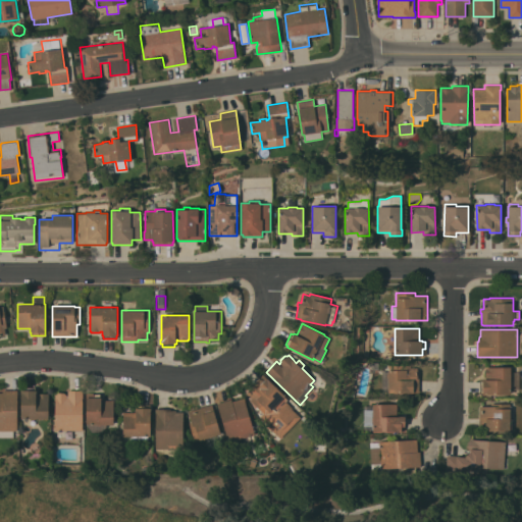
[(419,393),(388,392),(388,387),(382,387),(382,371),(388,371),(388,364),(405,365),(405,367),(417,367),(417,376),(419,376),(419,393)]
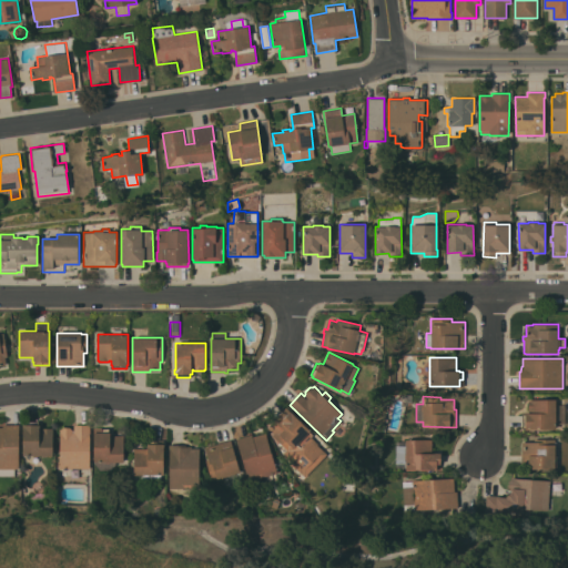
[(556,404),(565,405),(565,424),(556,424),(556,429),(539,429),(539,434),(530,434),(530,429),(529,429),(525,429),(525,428),(521,428),(521,414),(525,414),(525,412),(529,412),(529,411),(528,411),(528,401),(529,401),(529,399),(556,399),(556,404)]
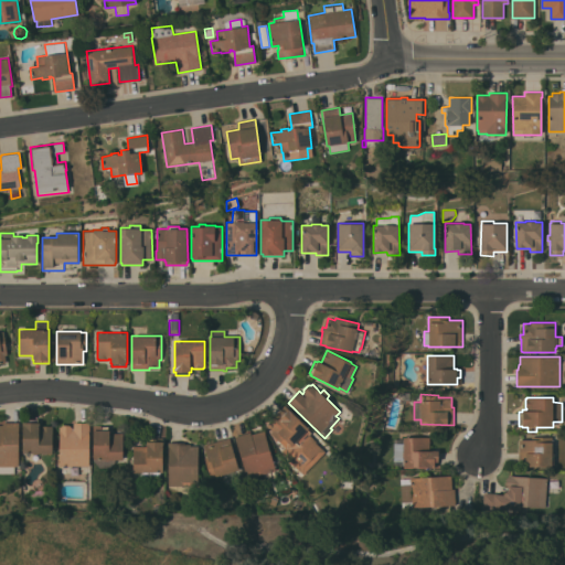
[(304,473),(295,465),(294,466),(288,460),(289,459),(281,451),(286,447),(270,433),(272,432),(267,426),(274,419),(273,418),(285,406),(311,433),(309,435),(317,441),(316,441),(326,451),(304,473)]
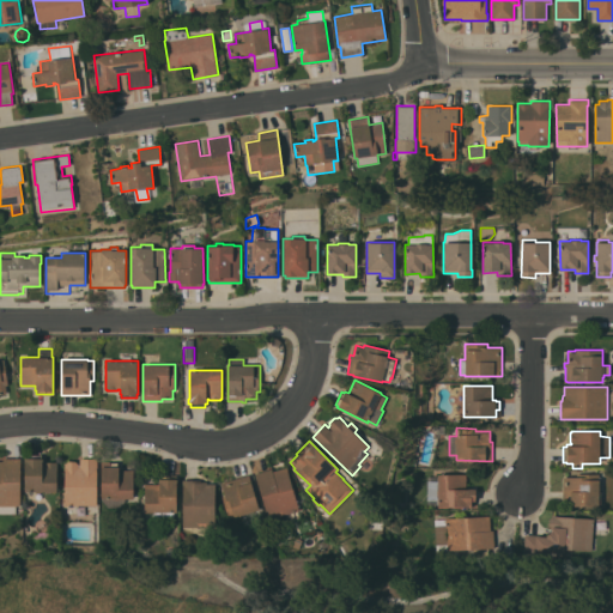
[(25,459),(26,459),(26,455),(41,455),(41,459),(43,459),(43,460),(42,460),(42,462),(58,462),(58,491),(43,491),(42,492),(37,492),(36,491),(25,491),(25,459)]
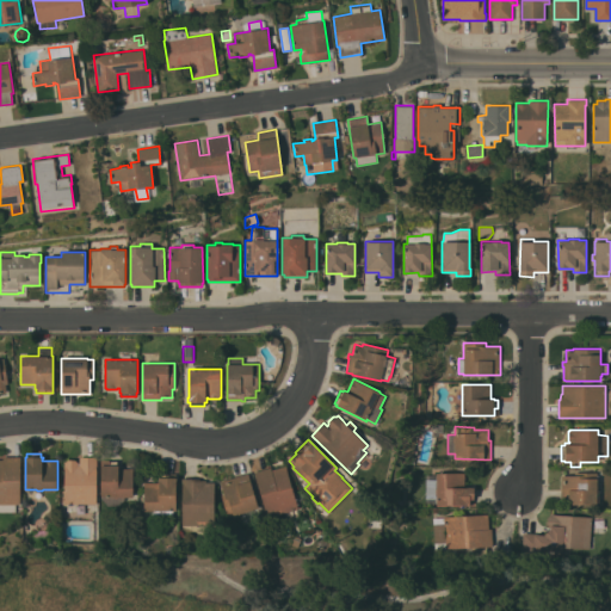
[(97,467),(97,504),(96,504),(96,512),(66,512),(66,504),(65,504),(65,461),(66,461),(68,460),(75,460),(76,462),(79,462),(79,457),(97,456),(97,467)]
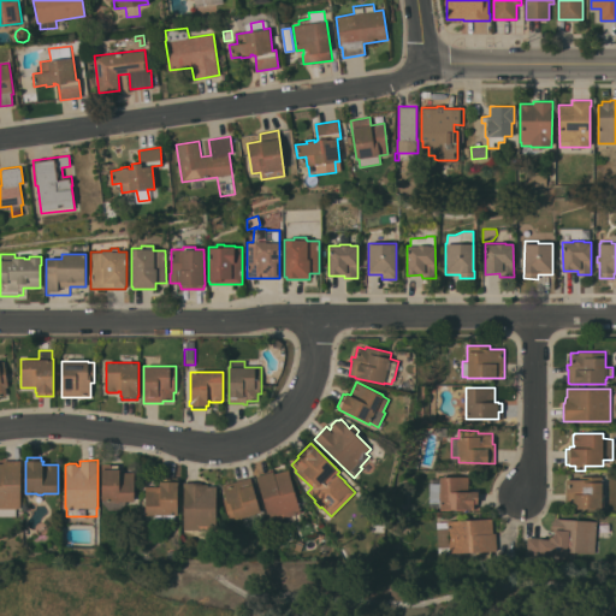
[(0,463),(4,463),(4,461),(21,461),(21,508),(15,508),(15,514),(0,514),(0,463)]
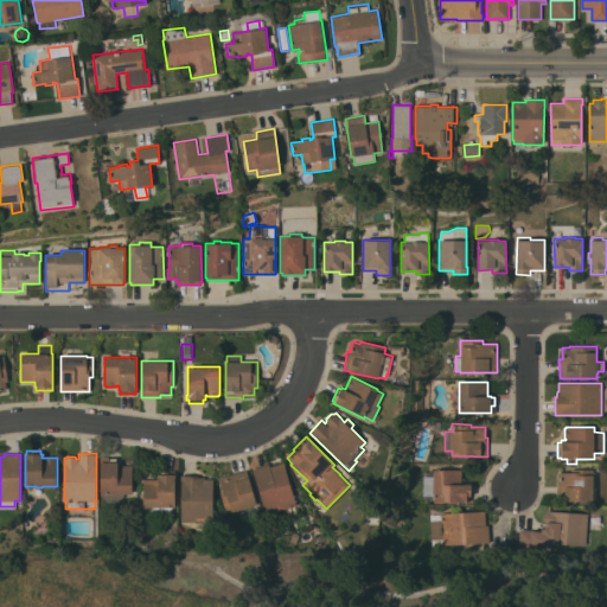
[(101,457),(108,457),(108,458),(117,458),(117,465),(132,465),(132,493),(125,493),(125,496),(119,502),(107,502),(102,496),(102,493),(101,493),(101,457)]
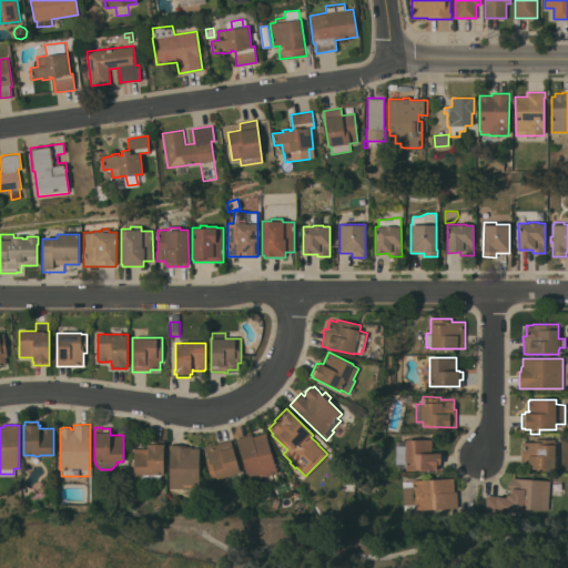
[(236,438),(252,434),(253,436),(266,433),(277,473),(249,480),(236,438)]
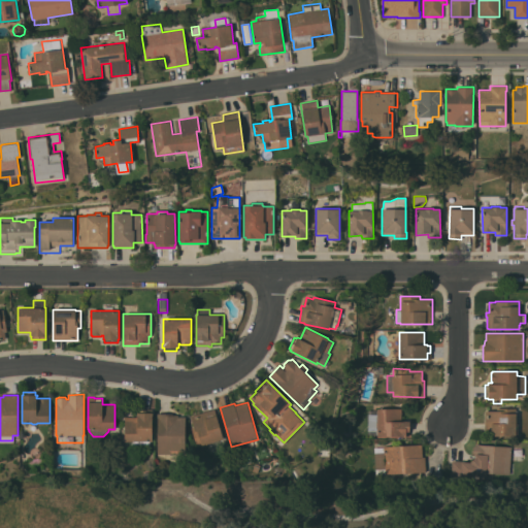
[(517,407),(517,421),(516,421),(516,435),(485,435),(485,410),(496,410),(496,407),(517,407)]
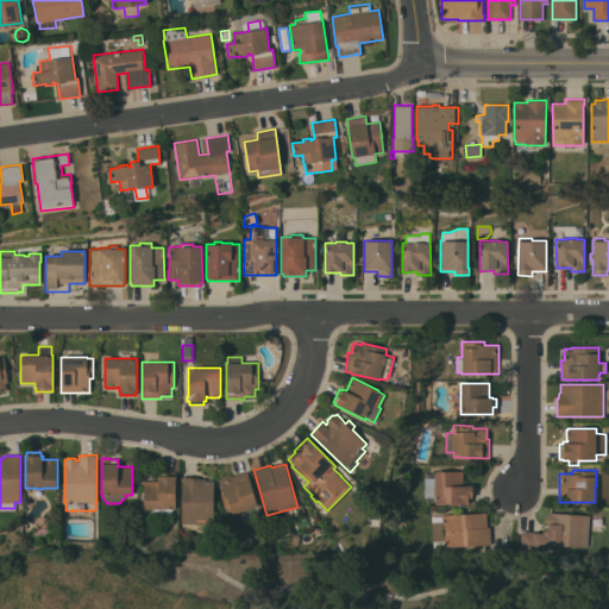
[(248,471),(257,506),(227,515),(220,494),(224,493),(220,479),(248,471)]
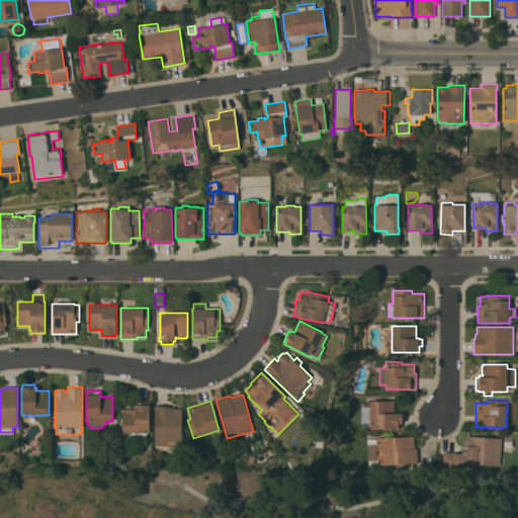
[(370,426),(361,426),(361,403),(369,403),(369,401),(394,401),(394,413),(402,413),(402,423),(401,423),(401,427),(370,428),(370,426)]
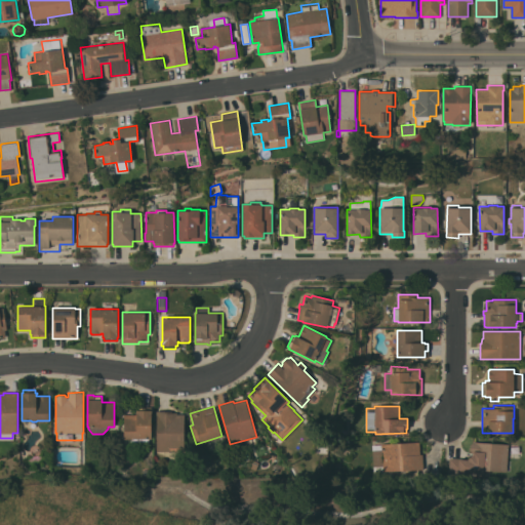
[(149,439),(149,445),(125,445),(125,439),(124,439),(124,414),(135,414),(135,410),(137,410),(137,407),(146,407),(146,410),(152,410),(152,412),(151,412),(152,439),(149,439)]
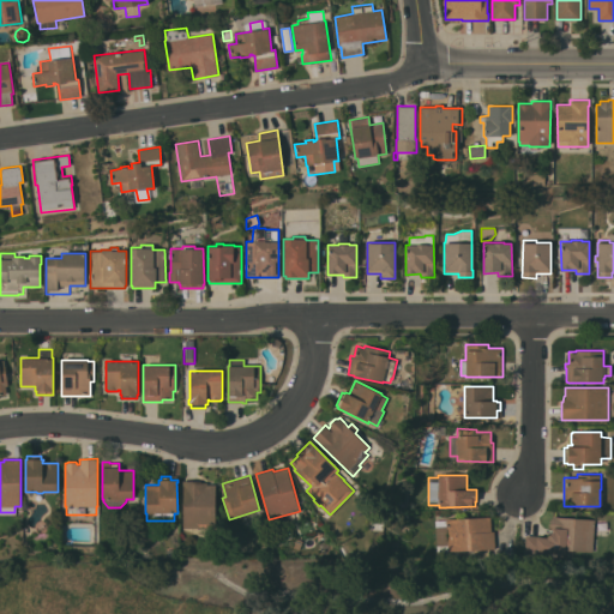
[(182,481),(200,480),(200,482),(208,482),(208,485),(215,485),(216,528),(184,528),(182,481)]
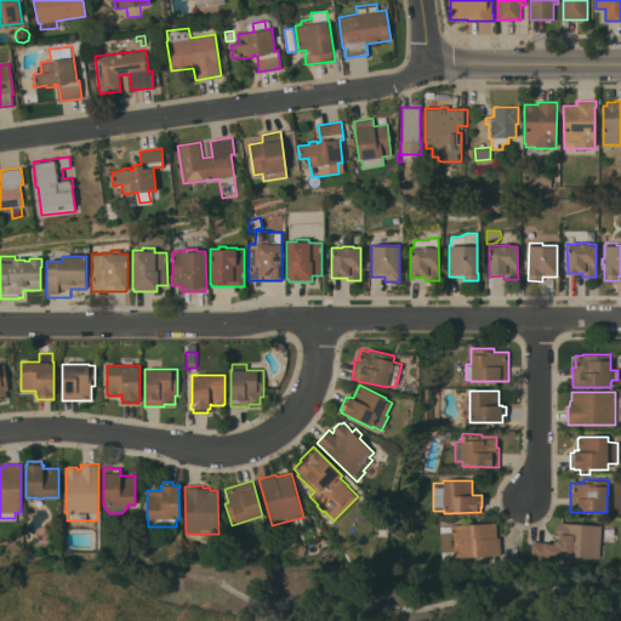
[(602,525),(599,558),(573,556),(573,560),(554,559),(554,562),(530,559),(533,541),(553,542),(558,539),(559,535),(556,533),(557,527),(558,524),(558,522),(602,525)]
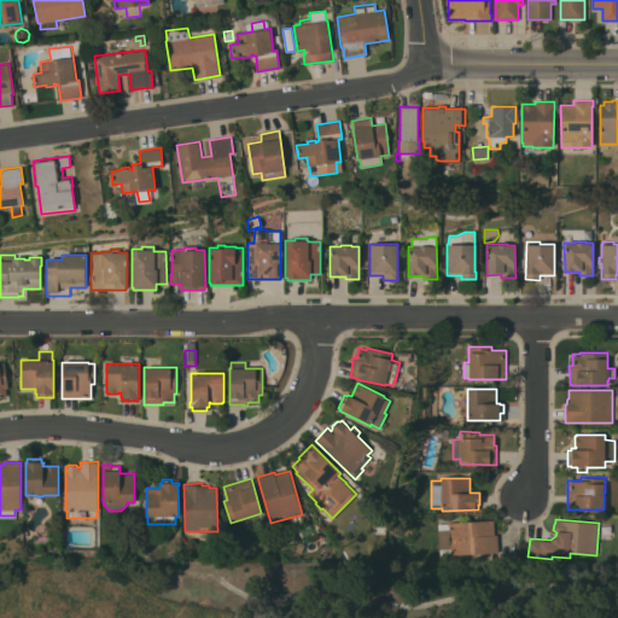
[(499,552),(442,555),(439,524),(494,520),(495,535),(497,535),(499,552)]
